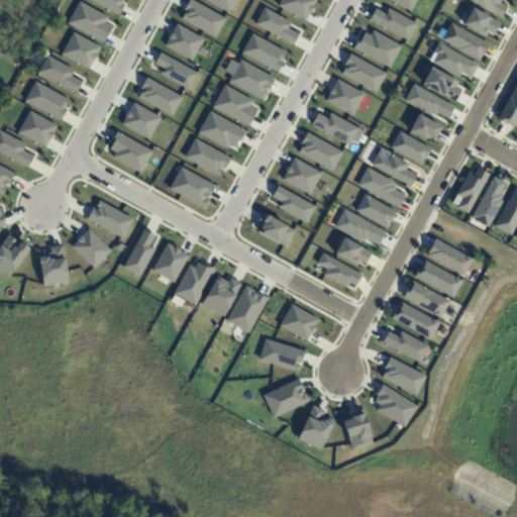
[(123,0),(122,2),(121,1),(120,3),(124,5),(118,15),(89,0),(123,0)]
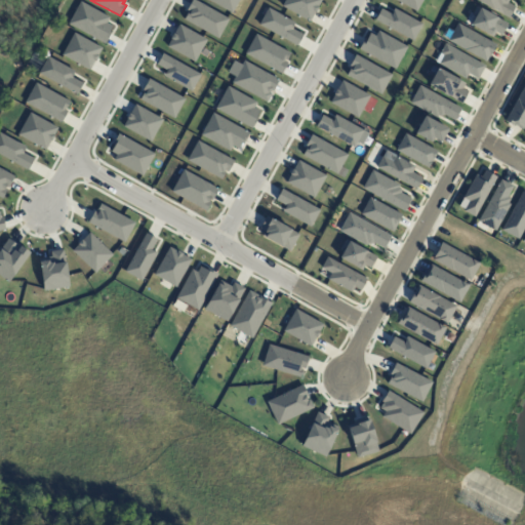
[(193,0),(191,0),(186,10),(188,11),(184,19),(217,38),(228,18),(193,0)]
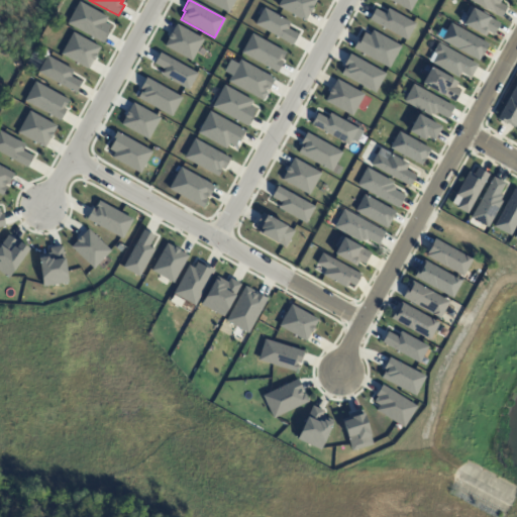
[(204,0),(227,12),(233,0),(204,0)]
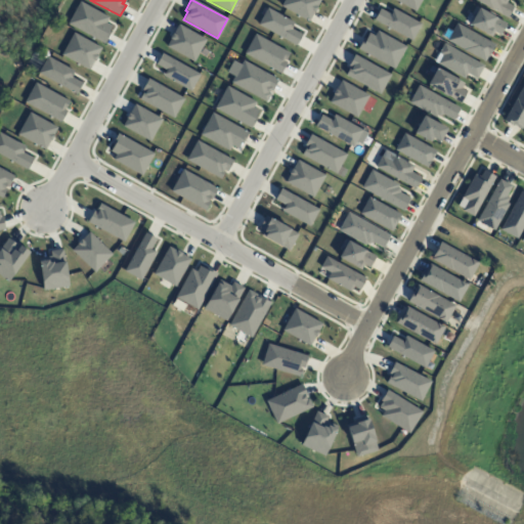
[(319,0),(308,22),(280,6),(284,0),(319,0)]
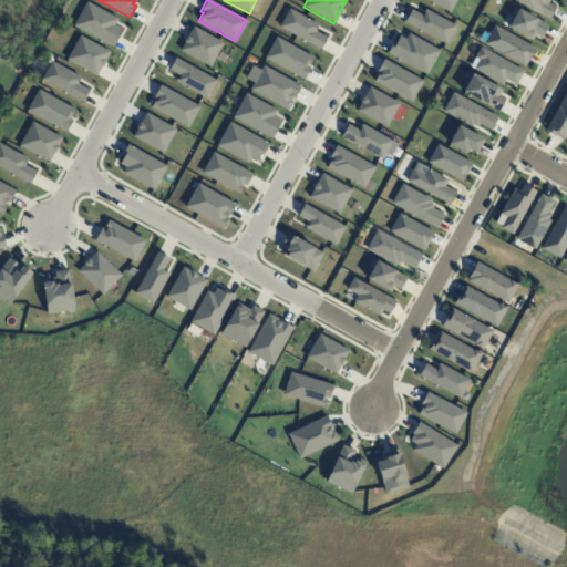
[(428,0),(450,12),(456,0),(428,0)]
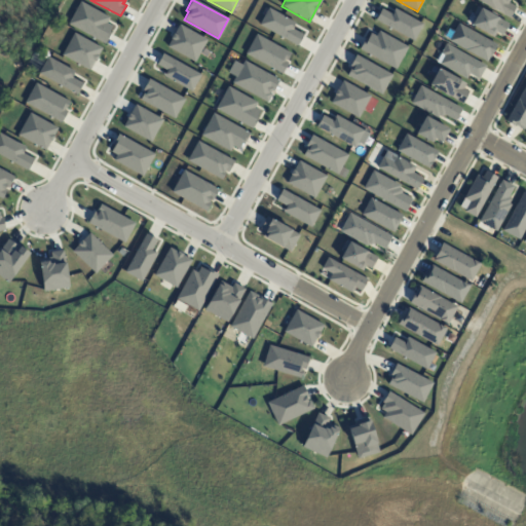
[(476,0),(509,17),(515,6),(508,2),(509,0),(476,0)]
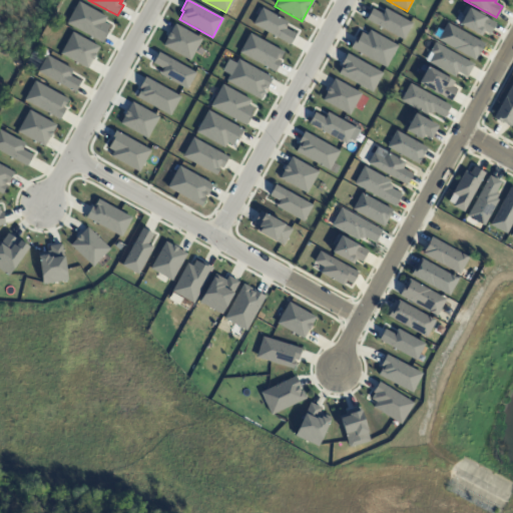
[(106,17),(103,22),(109,25),(106,31),(107,32),(101,42),(66,23),(78,2),(106,17)]
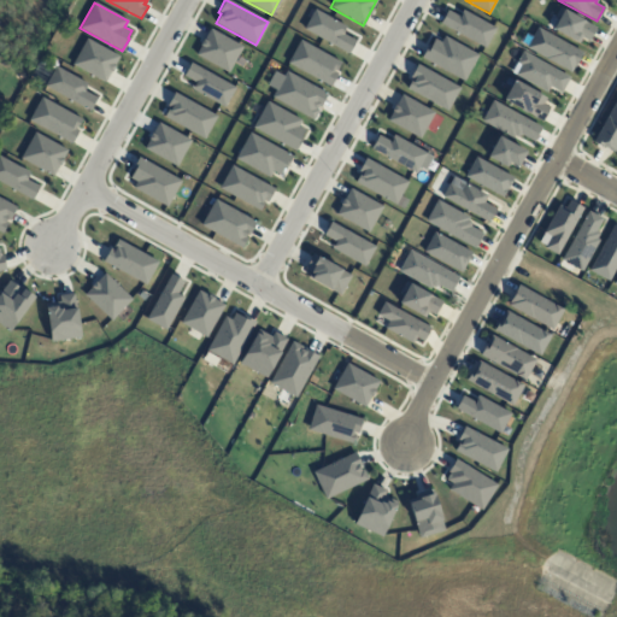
[(315,10),(304,29),(348,54),(356,41),(342,34),(346,27),(315,10)]
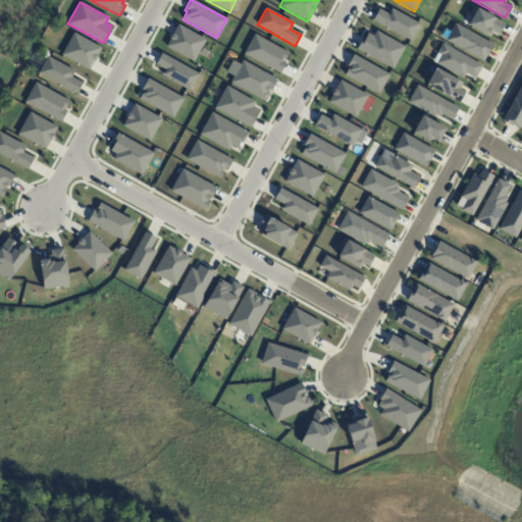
[(392,8),(388,14),(378,8),(371,19),(410,41),(419,23),(392,8)]
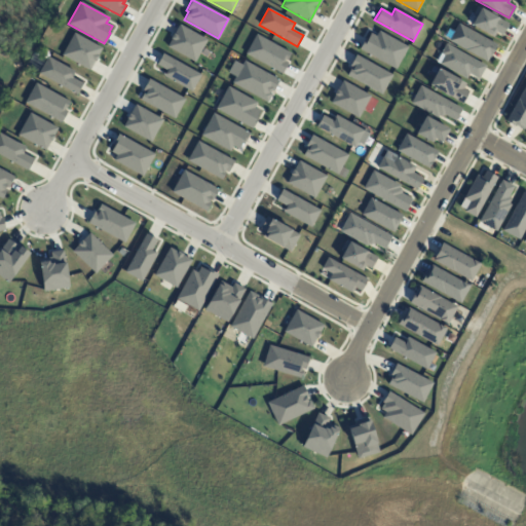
[(480,8),(471,25),(493,37),(496,32),(501,35),(508,24),(480,8)]
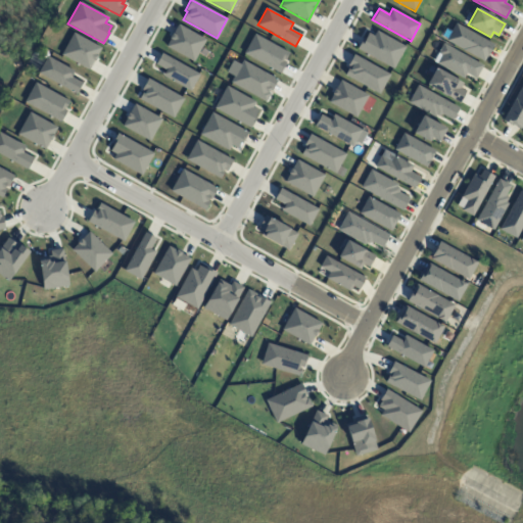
[(455,24),(445,41),(482,61),(485,55),(487,56),(493,44),(455,24)]
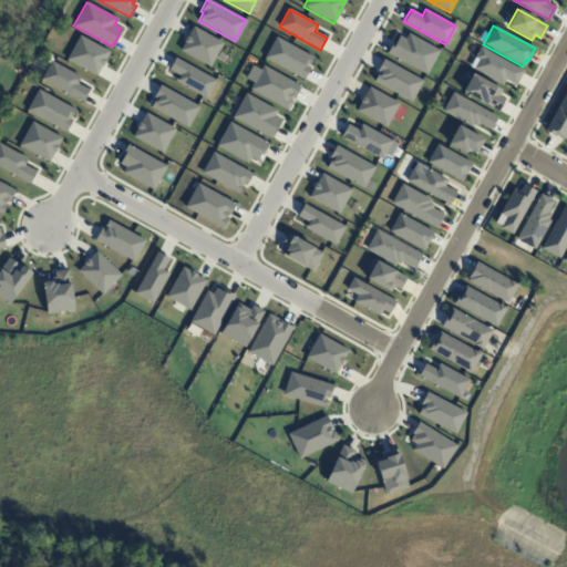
[(193,27),(179,50),(209,66),(223,43),(193,27)]
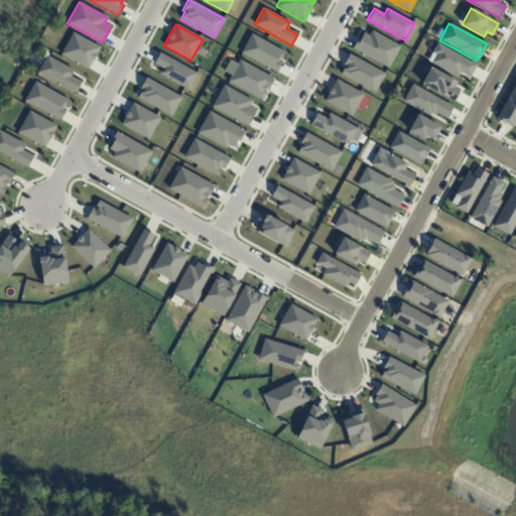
[(371,30),(369,35),(363,32),(360,38),(358,37),(352,48),(387,68),(399,45),(371,30)]
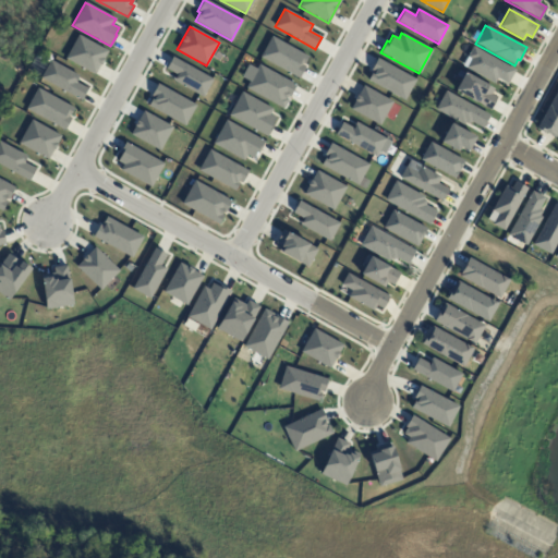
[(107,51),(95,74),(65,59),(79,35),(107,51)]
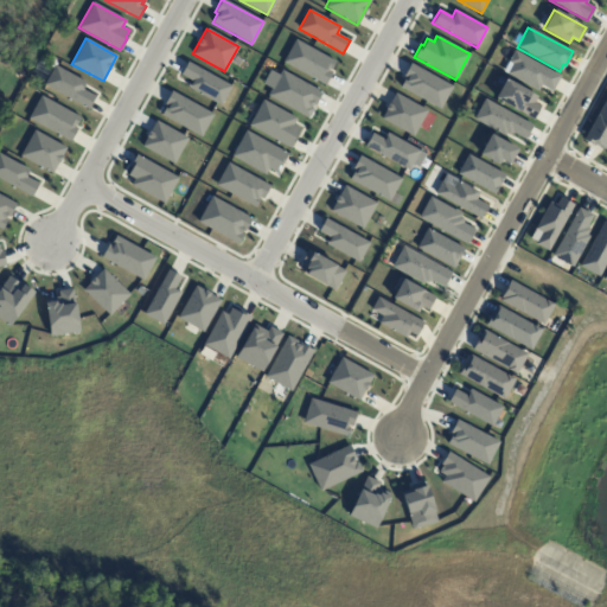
[(336,61),(331,70),(328,69),(327,70),(332,72),(325,85),(282,62),(295,39),(336,61)]
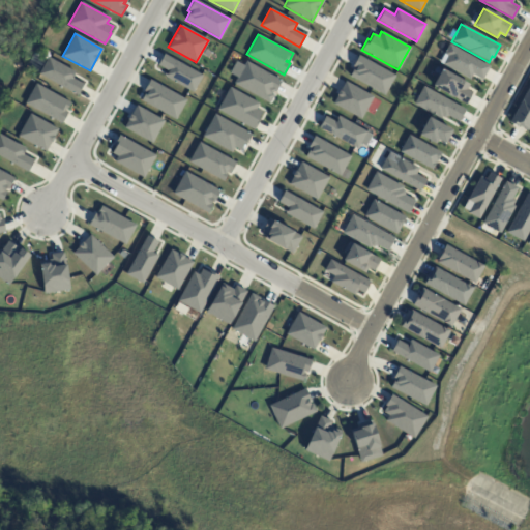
[(448,45),(439,62),(469,80),(472,74),(481,79),(489,66),(448,45)]
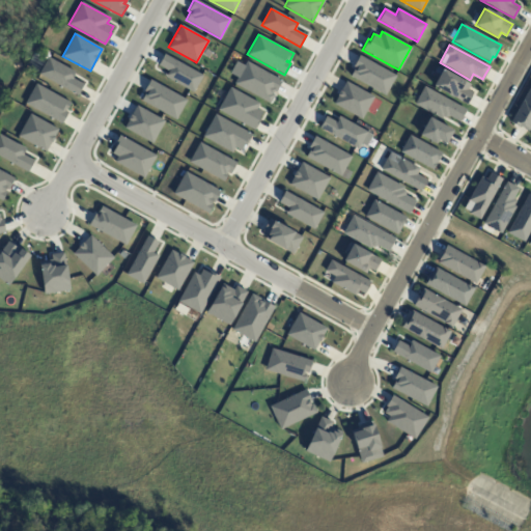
[(164,54),(158,65),(168,71),(164,77),(193,92),(202,76),(164,54)]
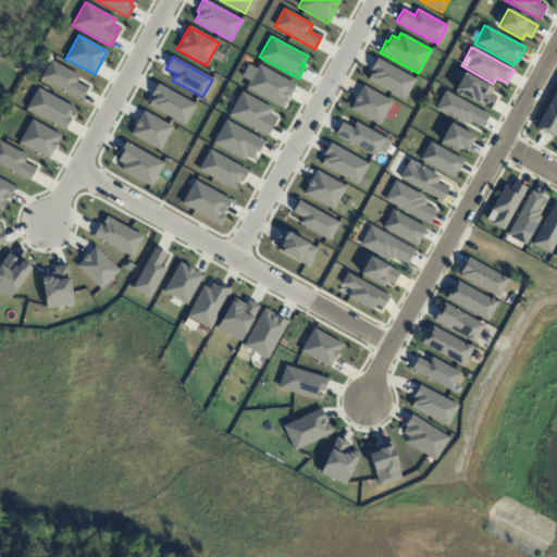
[(376,58),(370,70),(372,72),(367,79),(404,100),(415,79),(376,58)]
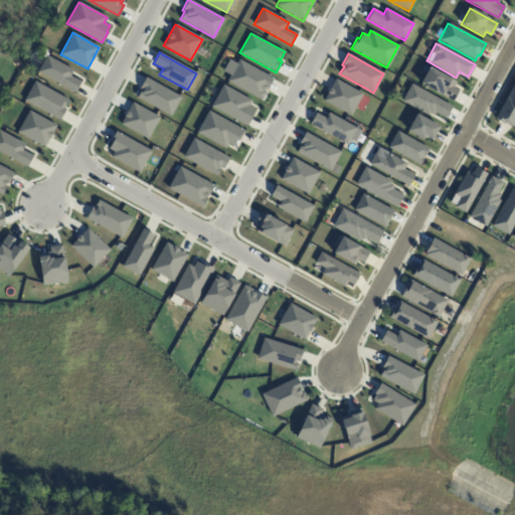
[(72,69),(69,75),(80,81),(74,93),(37,72),(46,55),(72,69)]
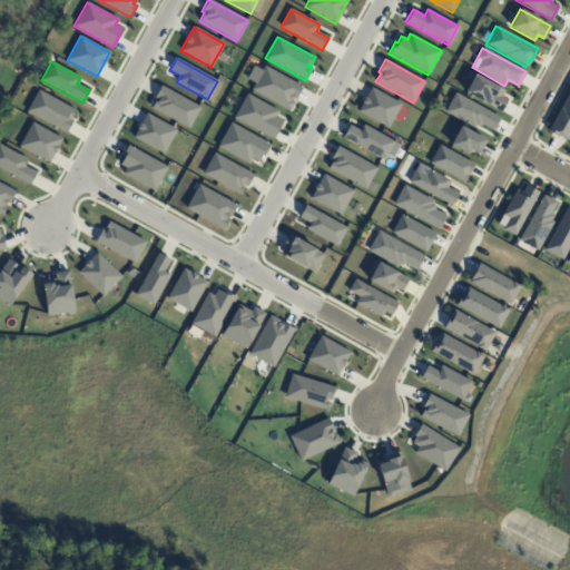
[(302,87),(296,98),(294,97),(292,100),(294,101),(288,111),(251,90),(255,84),(246,79),(254,67),(262,71),(264,66),(302,87)]
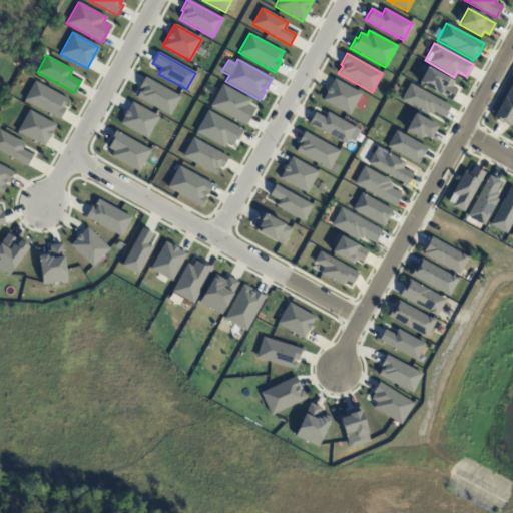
[(427,66),(418,83),(450,101),(456,89),(451,86),(454,81),(427,66)]
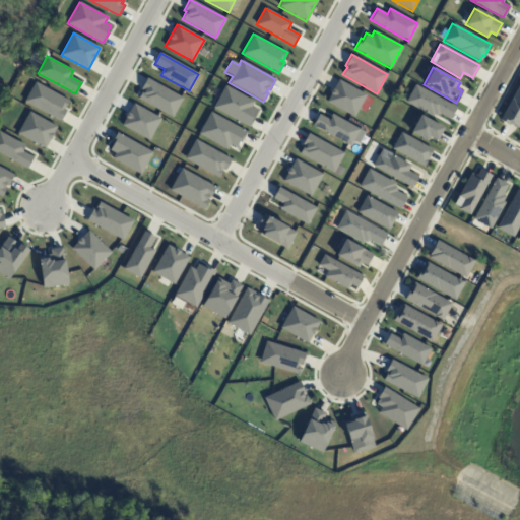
[(146,78),(140,89),(142,90),(137,99),(172,118),(182,99),(146,78)]
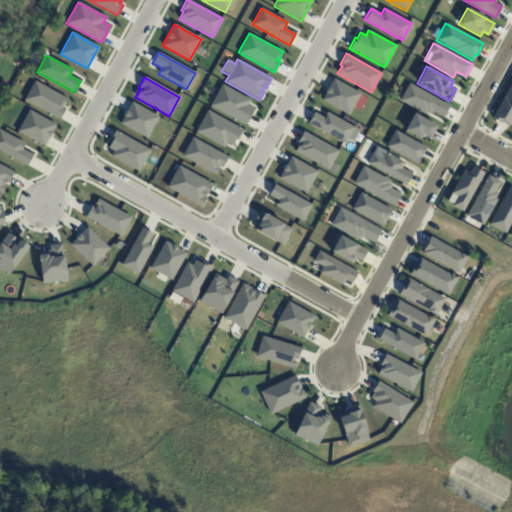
[(333,78),(328,88),(327,87),(324,92),(325,93),(321,100),(348,115),(353,107),(360,111),(367,98),(360,94),(360,93),(333,78)]
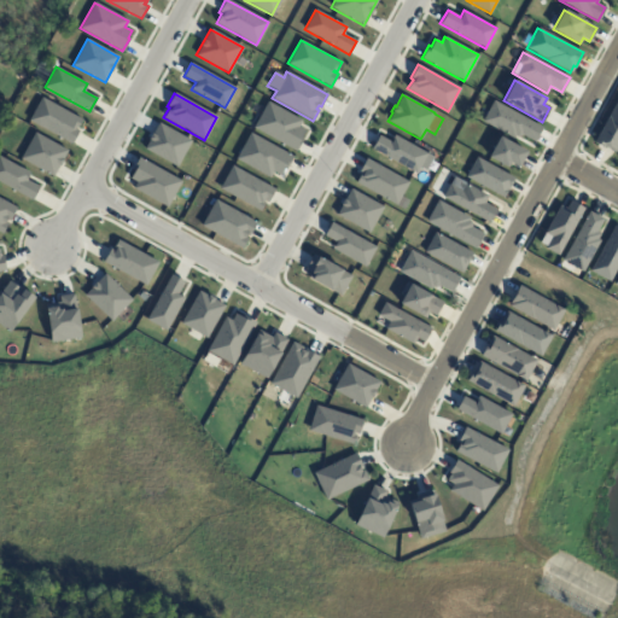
[(617,145),(614,152),(602,146),(601,147),(593,143),(617,97),(617,145)]
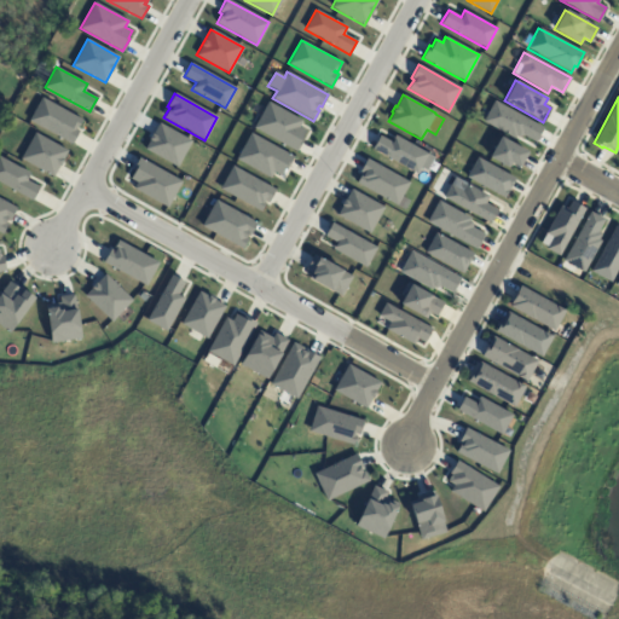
[(82,120),(77,128),(76,126),(75,128),(79,131),(71,144),(29,121),(41,98),(82,120)]
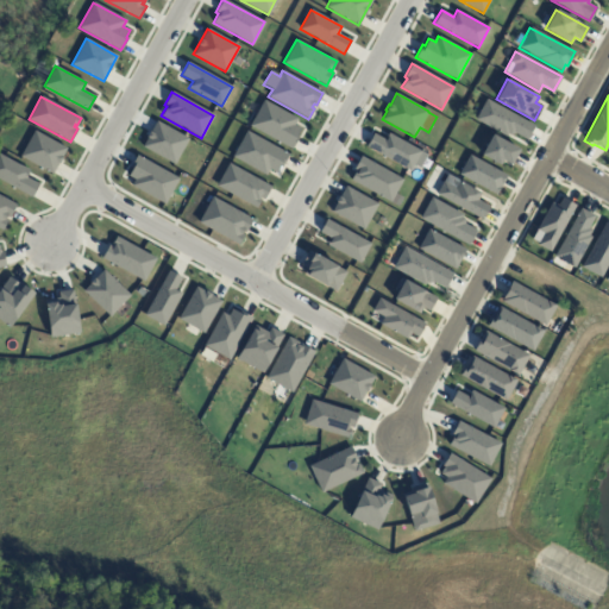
[(487,99),(475,119),(506,137),(507,133),(509,135),(513,135),(514,133),(526,140),(534,125),(487,99)]
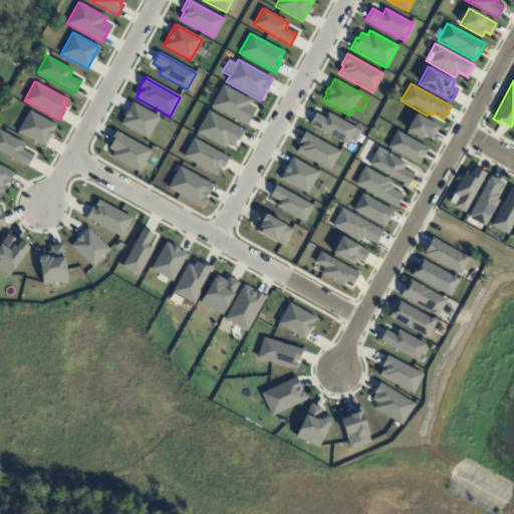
[(222,84),(210,106),(246,126),(252,115),(250,114),(253,108),(248,105),(251,100),(222,84)]
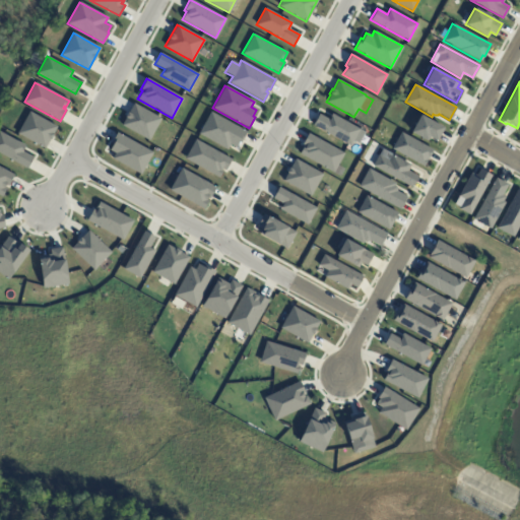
[(133,103),(128,113),(127,112),(125,117),(126,118),(122,125),(149,140),(160,118),(133,103)]
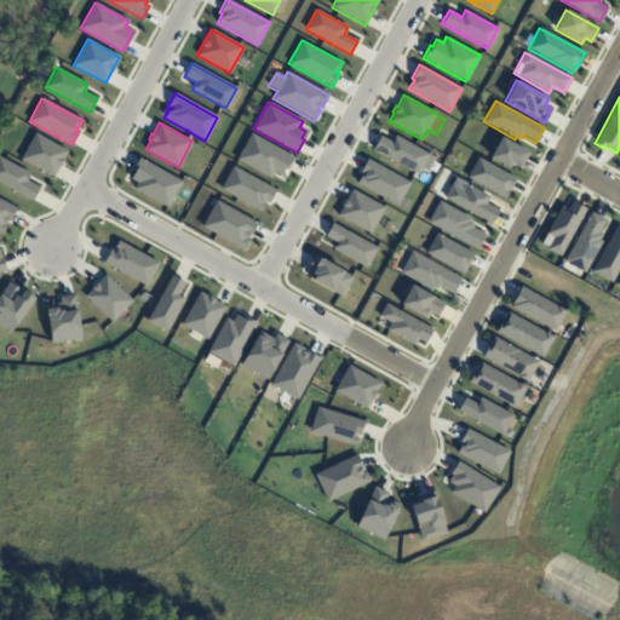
[(68,150),(53,177),(19,159),(34,133),(68,150)]
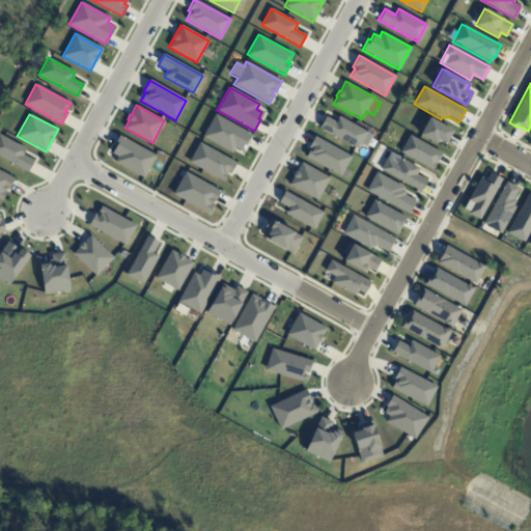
[(252,135),(246,146),(244,145),(241,150),(234,147),(231,152),(202,136),(215,114),(252,135)]
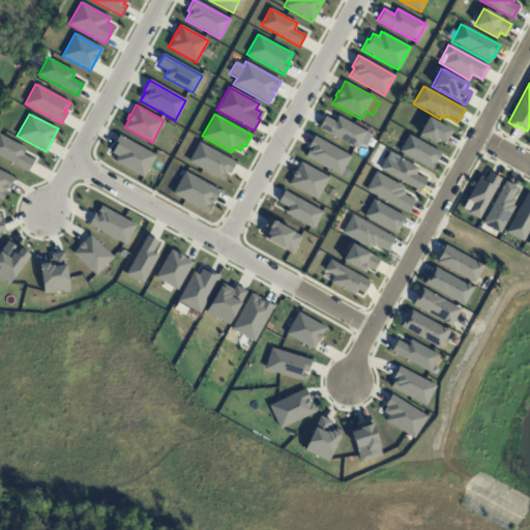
[(337,116),(335,122),(325,116),(318,127),(356,149),(366,131),(337,116)]
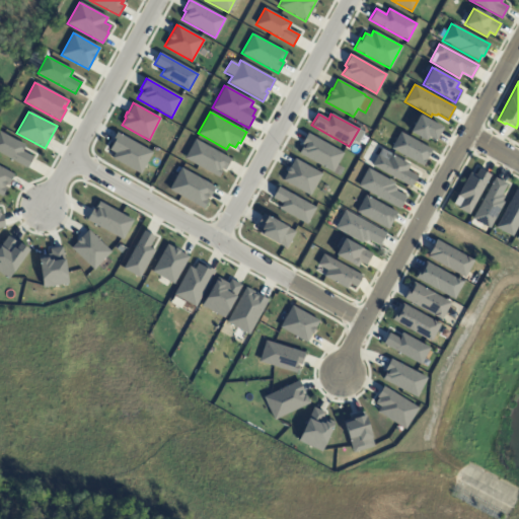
[(419,115),(410,132),(426,140),(428,136),(435,140),(442,128),(419,115)]
